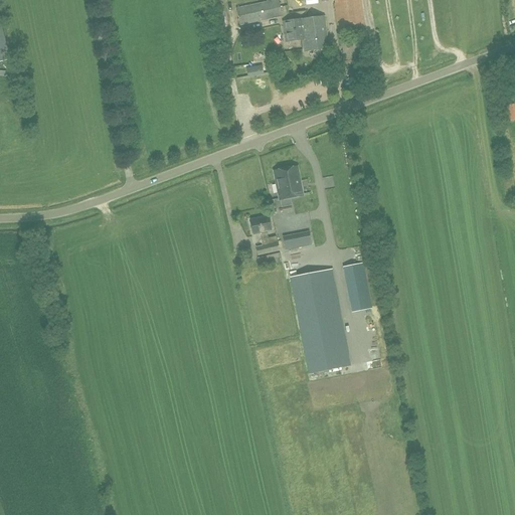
[(239,27),(282,17),(278,0),(276,0),(236,9),(239,27)]
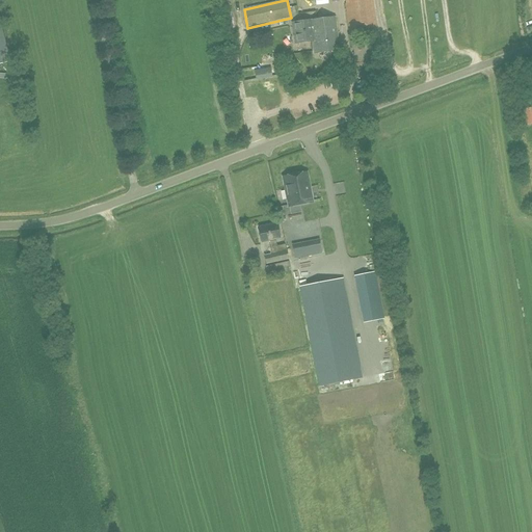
[(349,33),(377,30),(372,0),(347,0),(348,4),(345,4),(349,33)]
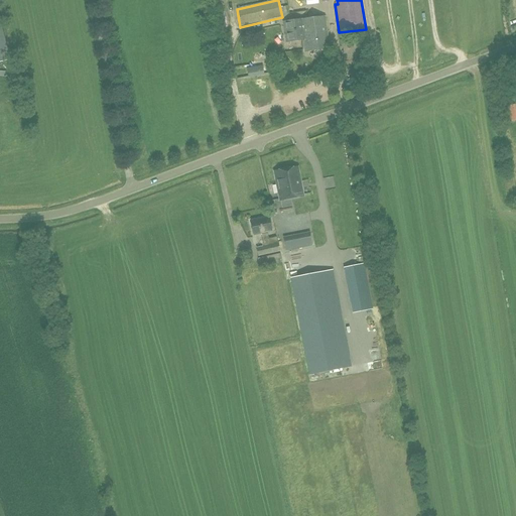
[(286,42),(303,40),(305,52),(330,48),(325,16),(283,22),(286,42)]
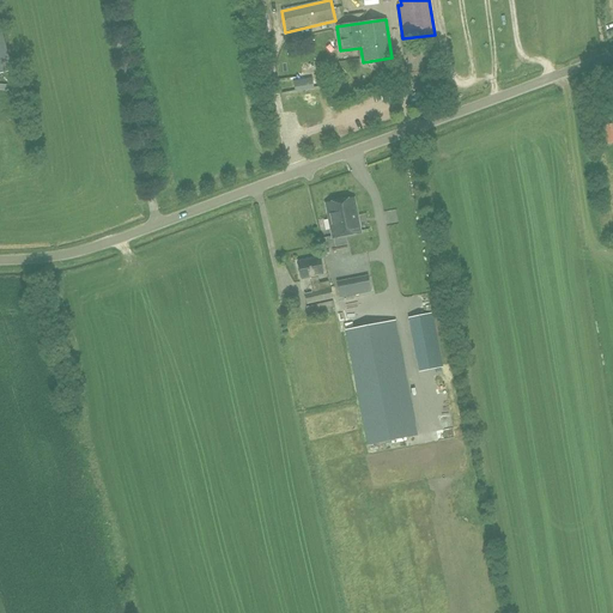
[(354,198),(343,200),(327,202),(334,237),(360,231),(354,198)]
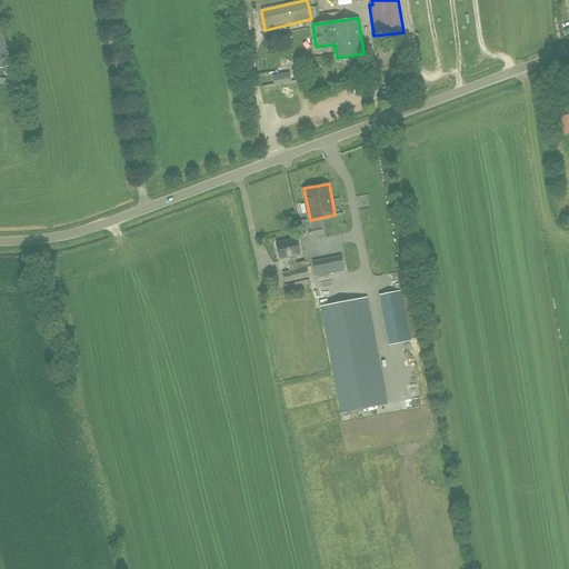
[(309,278),(306,265),(306,261),(296,263),(295,258),(301,256),(297,238),(275,243),(279,261),(287,259),(289,272),(282,273),(285,283),(309,278)]
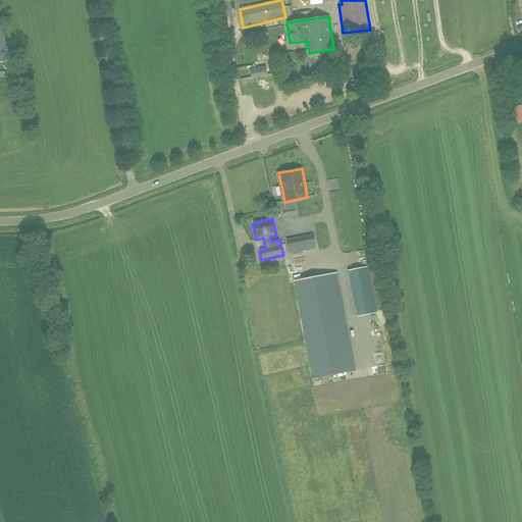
[(291,252),(298,251),(295,239),(288,240),(291,252)]
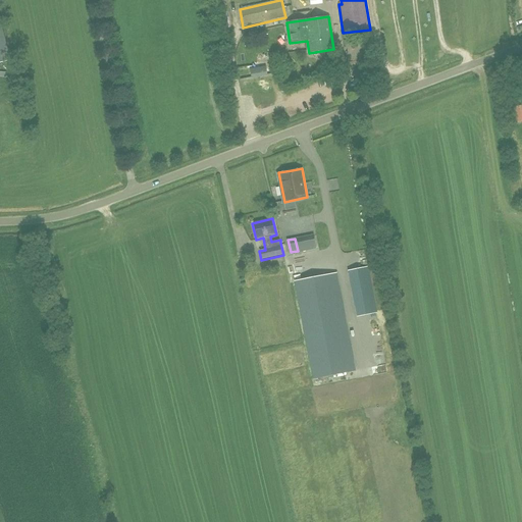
[(264,271),(285,266),(283,257),(262,262),(264,271)]
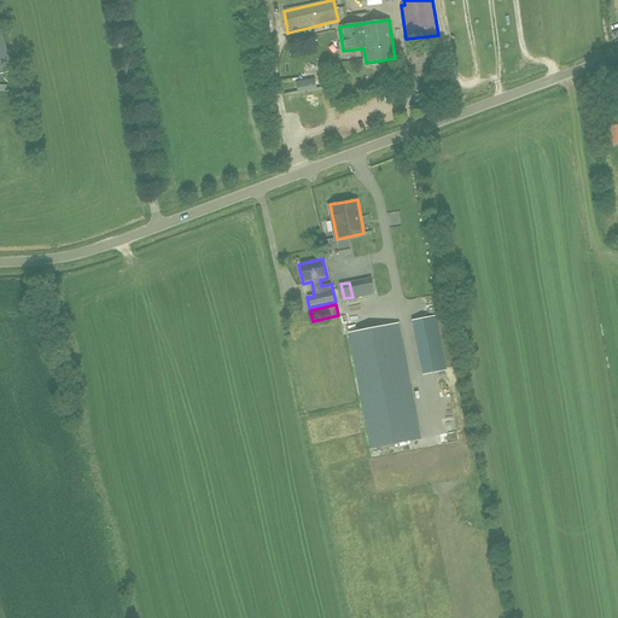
[(423,374),(445,369),(435,318),(413,322),(423,374)]
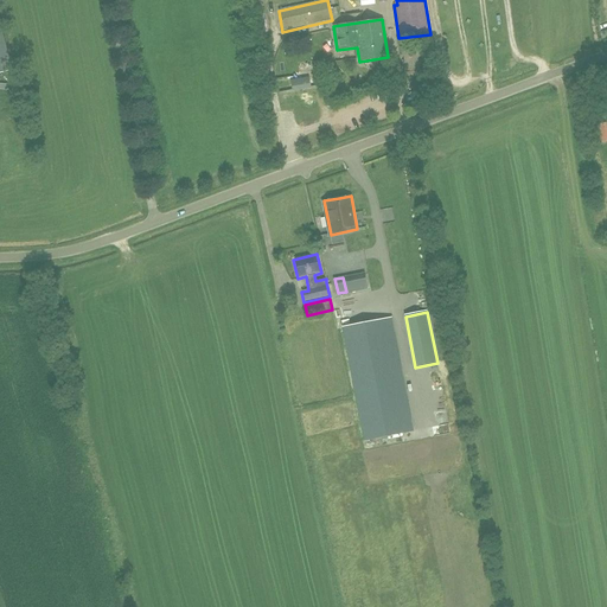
[(391,319),(343,327),(343,328),(344,328),(364,440),(411,432),(391,319)]
